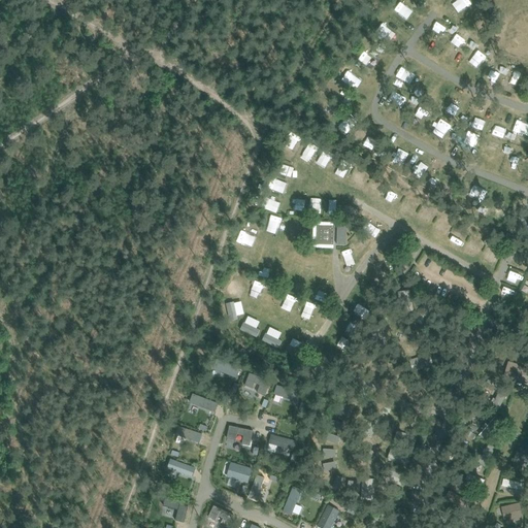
[(290,177),(293,168),(278,163),(275,171),(290,177)]
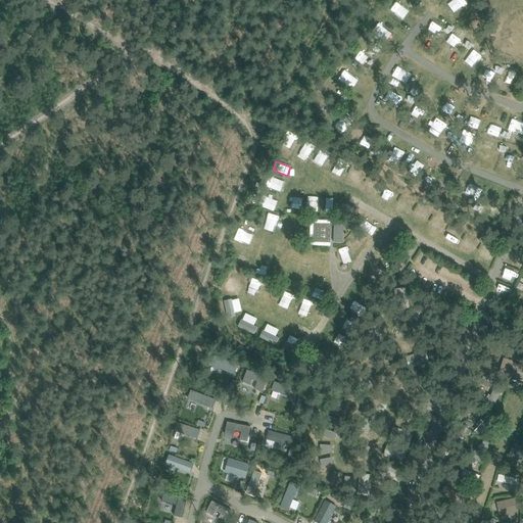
[(268,186),(277,190),(280,183),(271,180),(268,186)]
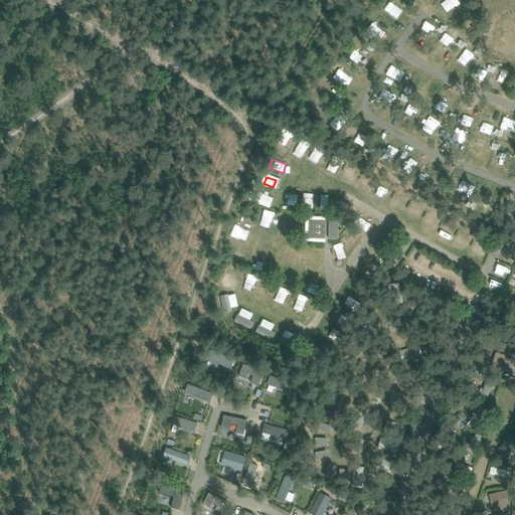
[(381,183),(375,197),(383,200),(390,187),(381,183)]
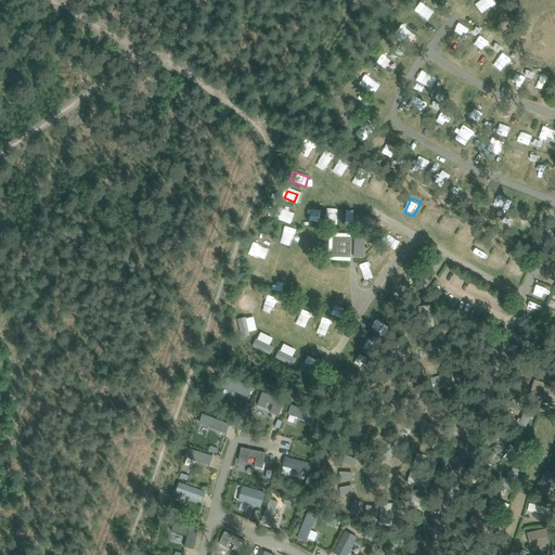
[(275,217),(292,223),(296,213),(279,206),(275,217)]
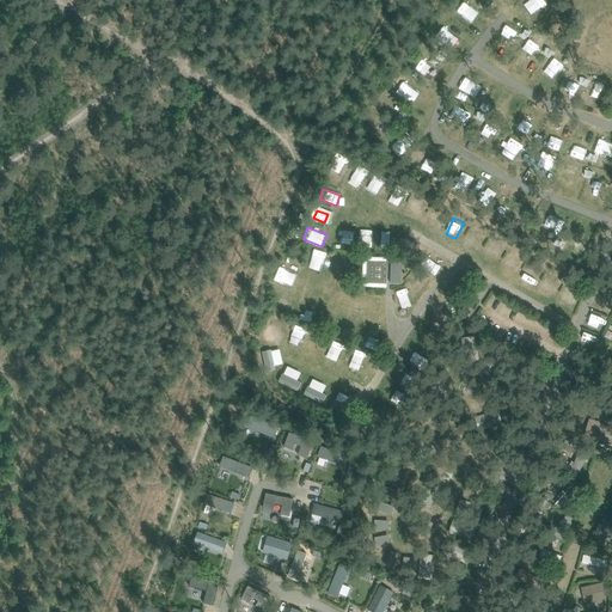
[(354,243),(355,236),(342,233),(342,242),(354,243)]
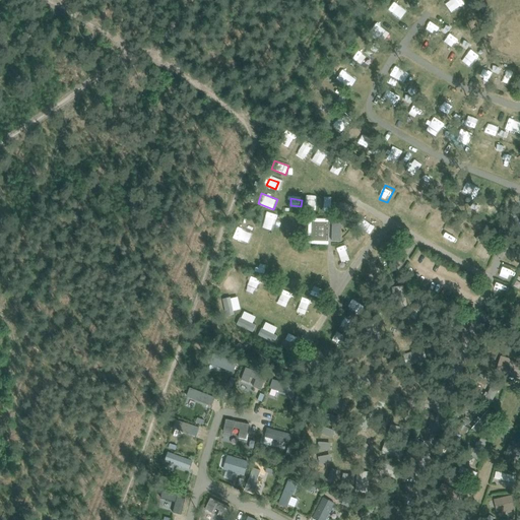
[(306,199),(306,210),(318,210),(318,200),(306,199)]
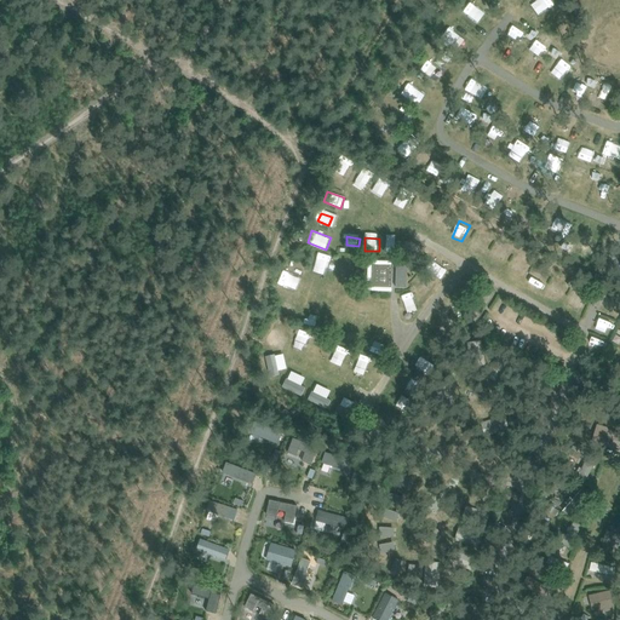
[(474,237),(469,248),(484,256),(489,244),(474,237)]
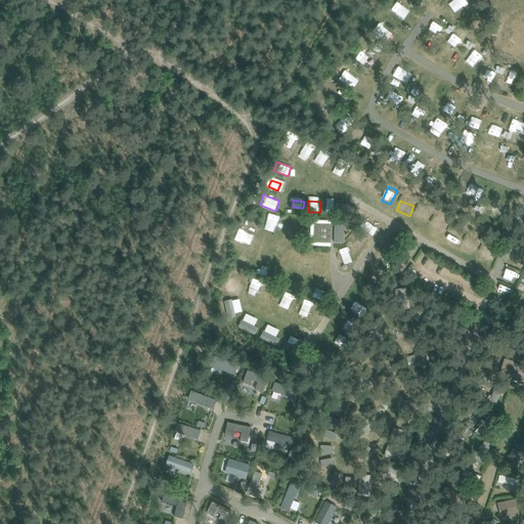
[(267,219),(266,231),(273,232),(274,220),(267,219)]
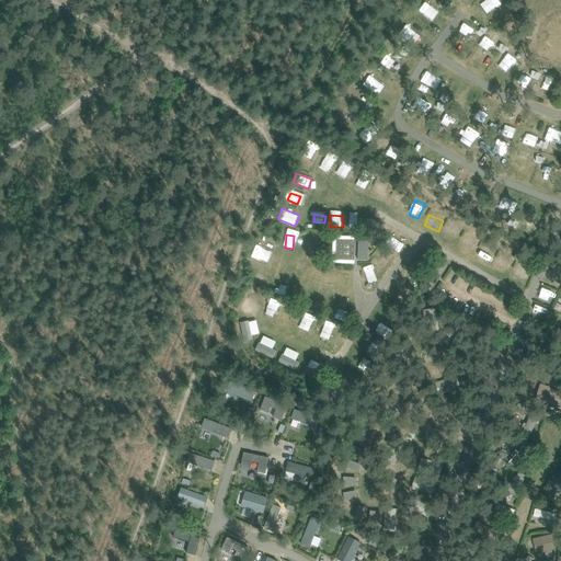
[(308,239),(308,248),(321,248),(321,240),(308,239)]
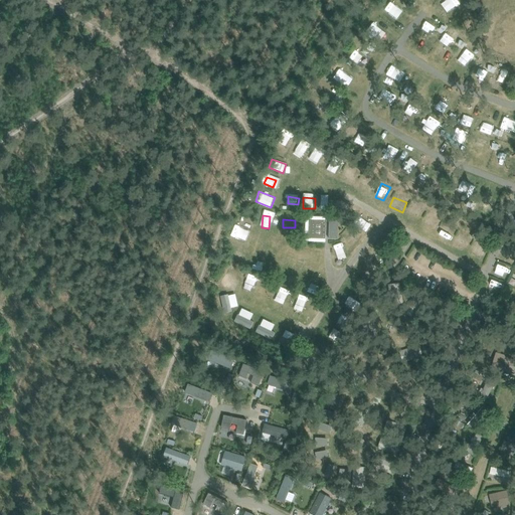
[(308,238),(325,238),(326,220),(309,219),(308,238)]
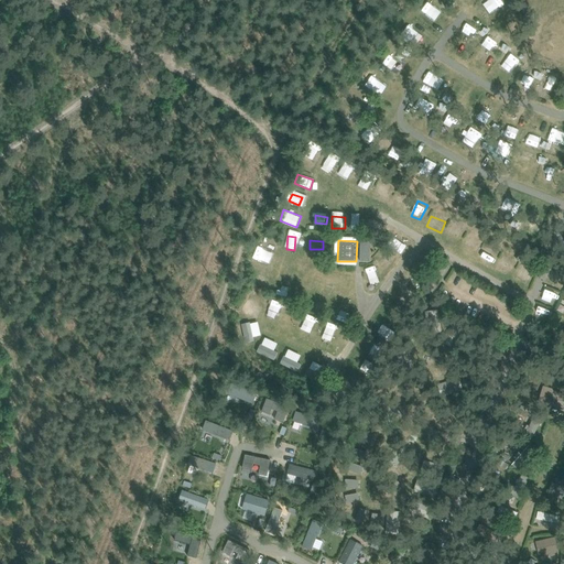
[(370,262),(370,242),(360,241),(360,261),(370,262)]
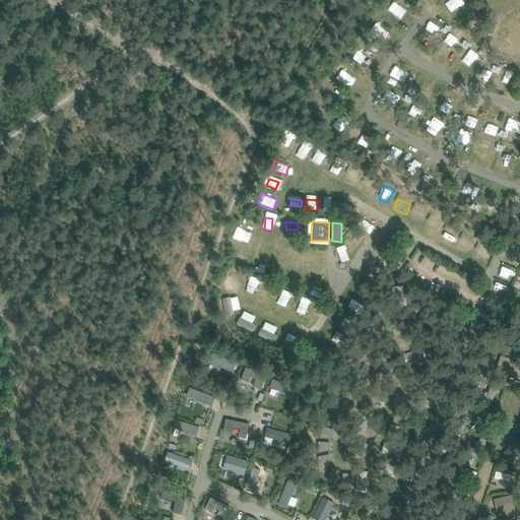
[(452,239),(456,230),(447,224),(443,234),(452,239)]
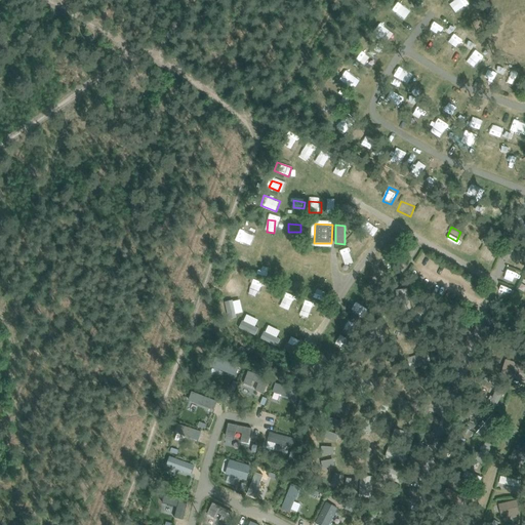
[(468,238),(460,252),(472,257),(479,243),(468,238)]
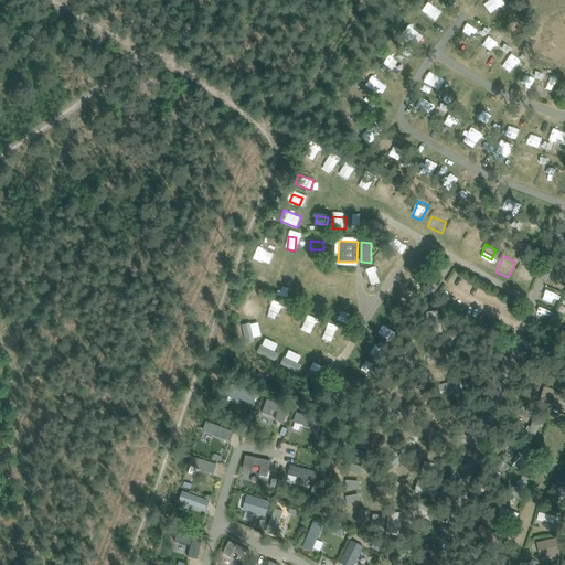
[(327,272),(327,281),(338,283),(338,273),(327,272)]
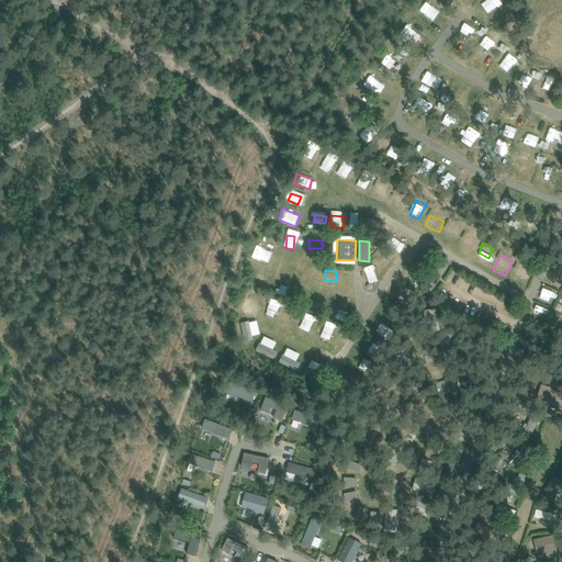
[(247,299),(243,310),(258,315),(262,304),(247,299)]
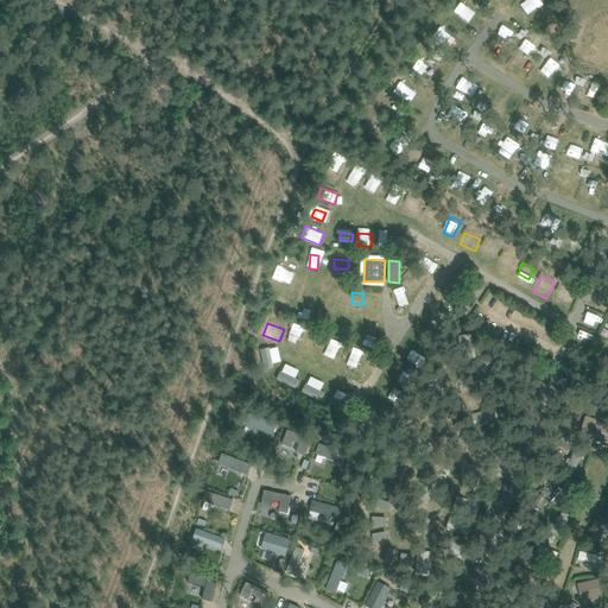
[(368,346),(371,335),(360,333),(358,343),(368,346)]
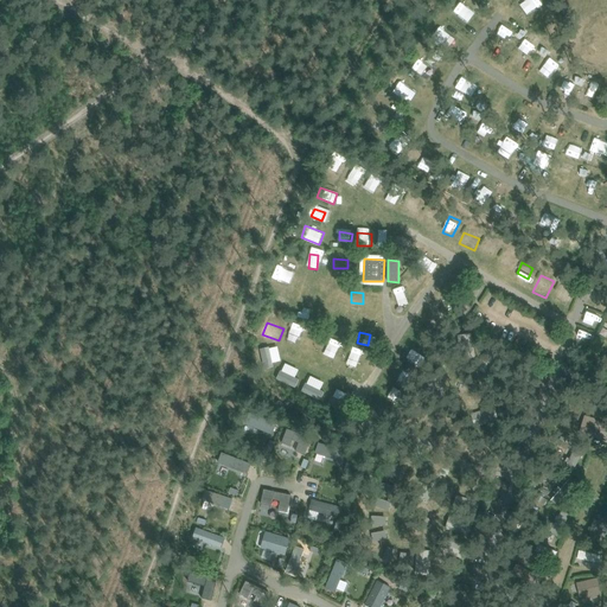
[(273,349),(263,349),(263,368),(273,368),(273,349)]
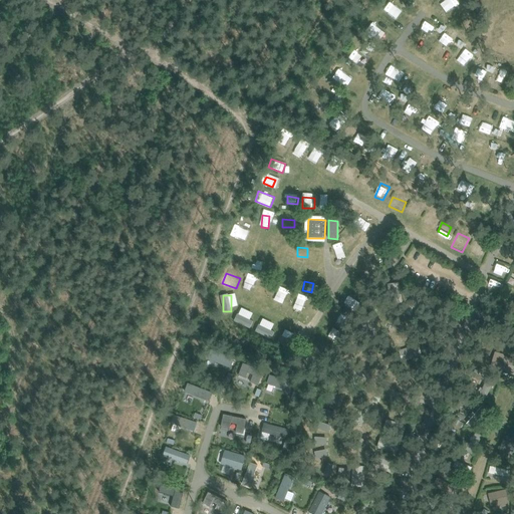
[(250,318),(253,312),(241,307),(239,314),(250,318)]
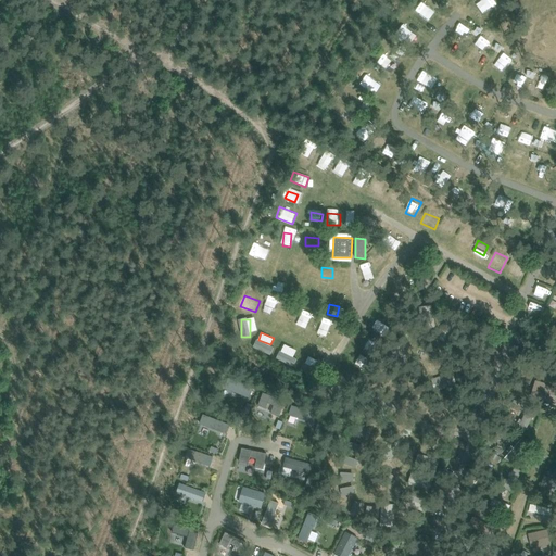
[(254,348),(268,353),(272,345),(256,340),(254,348)]
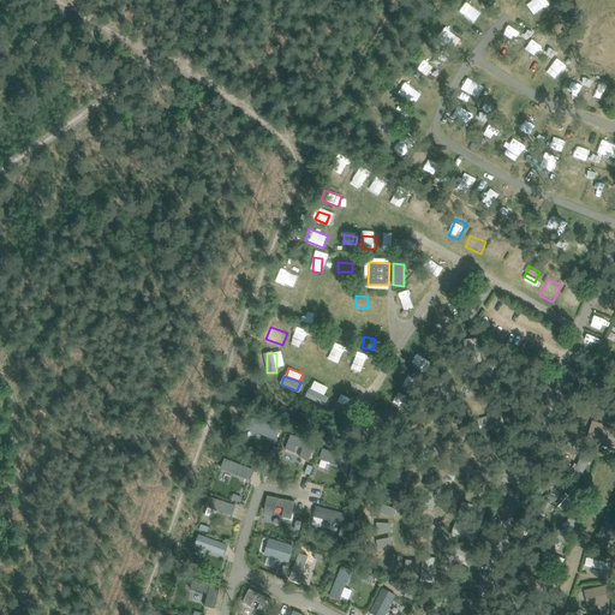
[(306,396),(321,402),(328,387),(314,381),(306,396)]
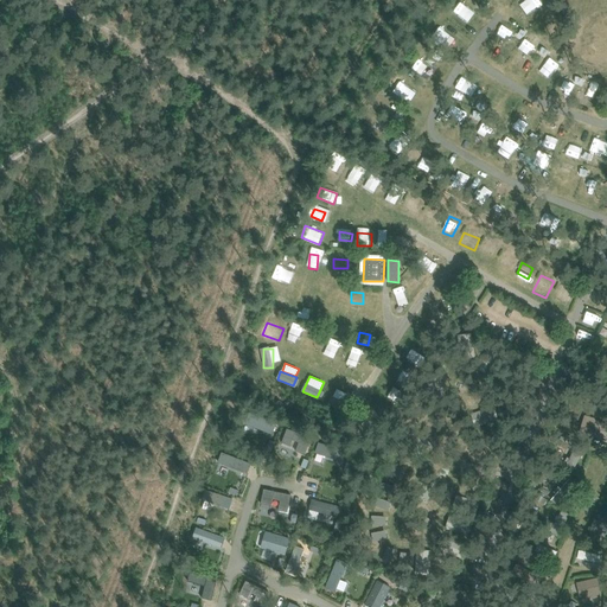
[(324,400),(326,393),(320,390),(317,397),(324,400)]
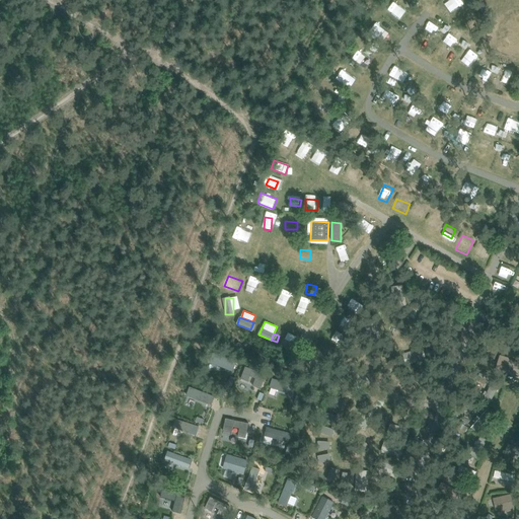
[(297,344),(298,337),(287,335),(286,341),(297,344)]
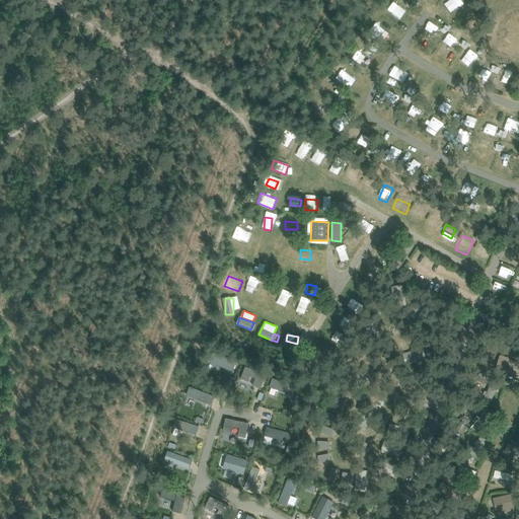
[(517,377),(518,371),(518,362),(509,359),(509,358),(500,355),(495,370),(517,377)]
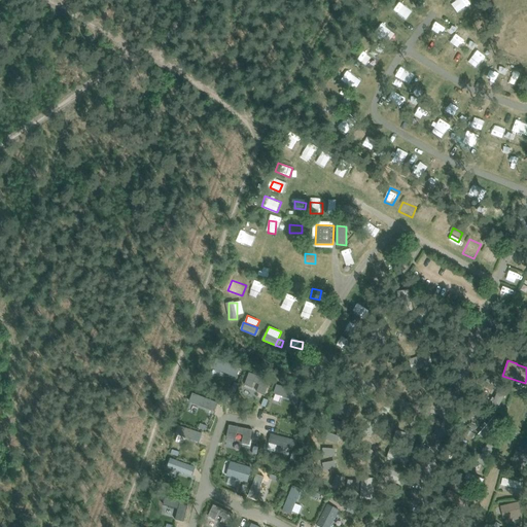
[(468,429),(465,433),(473,440),(477,435),(468,429)]
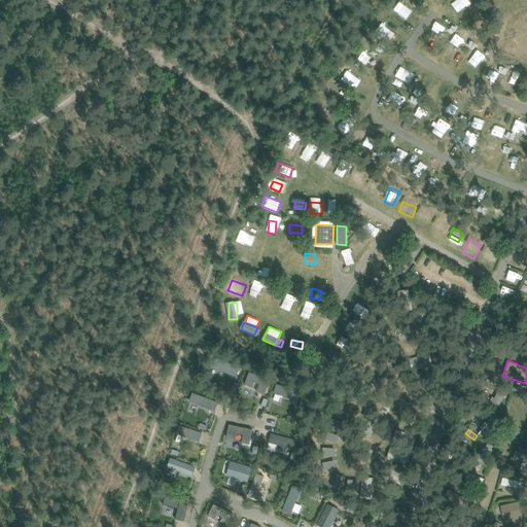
[(488,464),(497,448),(488,442),(478,458),(488,464)]
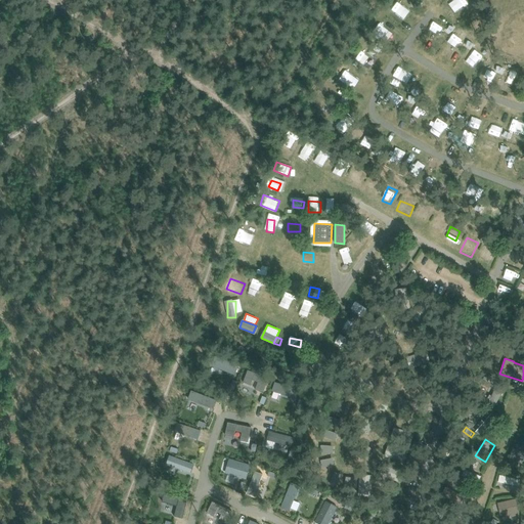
[(516,498),(497,504),(500,517),(510,515),(511,517),(515,516),(515,514),(519,513),(516,498)]
